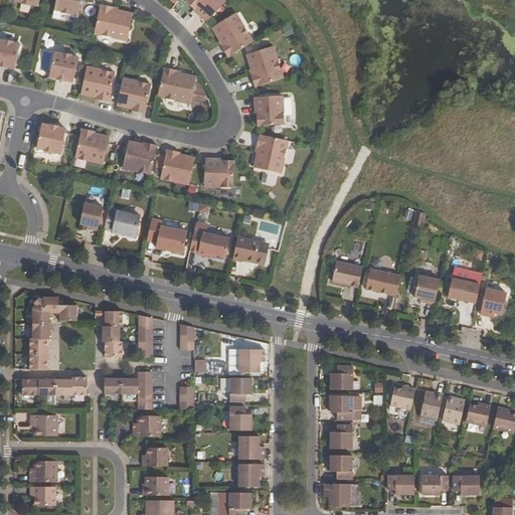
[(70,14),(78,16),(80,0),(55,0),(53,10),(61,12),(60,13),(70,15),(70,14)]
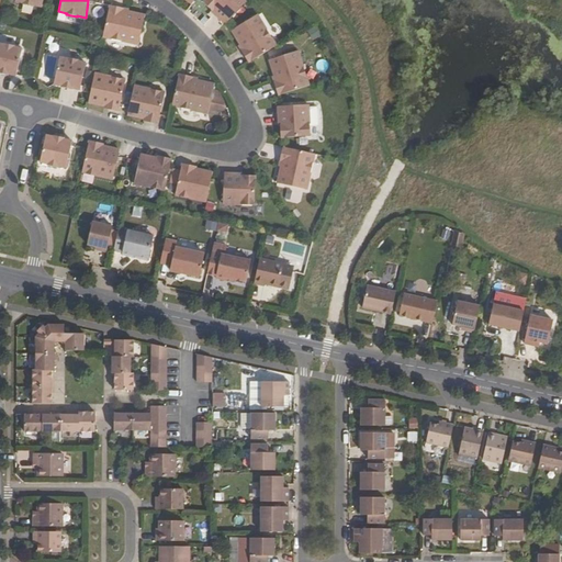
[(246,1),(244,0),(205,0),(203,3),(213,11),(214,10),(216,12),(214,15),(225,24),(246,1)]
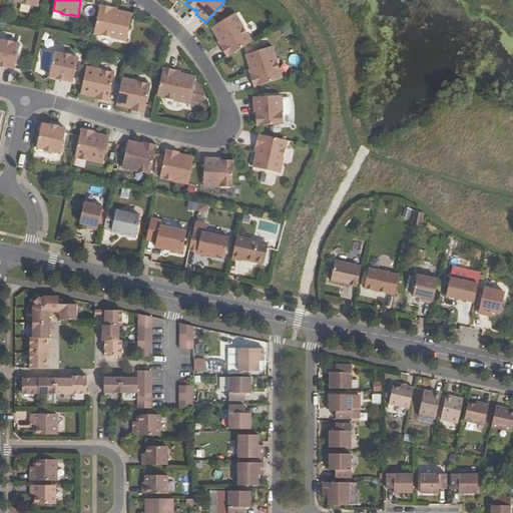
[(100,5),(94,32),(126,39),(133,10),(120,7),(119,9),(114,8),(100,5)]
